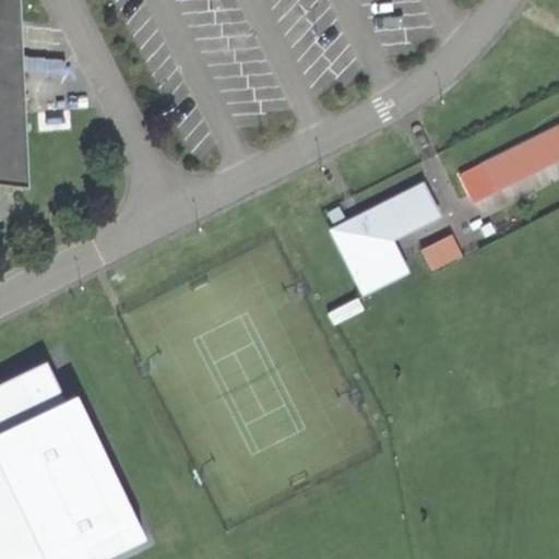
[(0,0),(0,188),(20,191),(9,0),(0,0)]
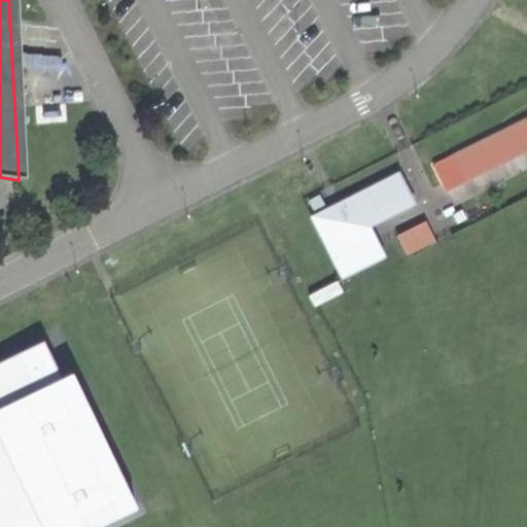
[(526,117),(450,148),(466,189),(526,165),(526,117)]
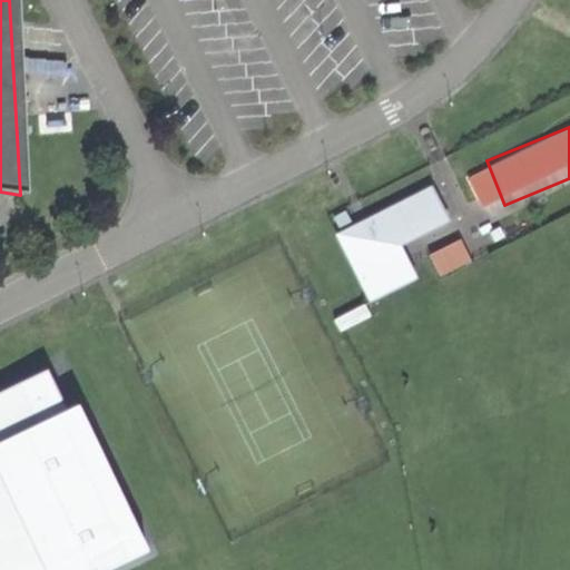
[(336,231),(369,302),(420,278),(404,243),(451,220),(435,185),(336,231)]
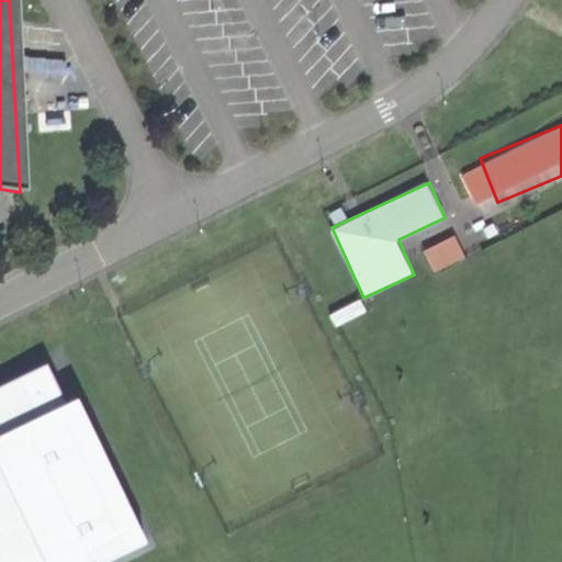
[(433,272),(467,257),(457,235),(423,250),(433,272)]
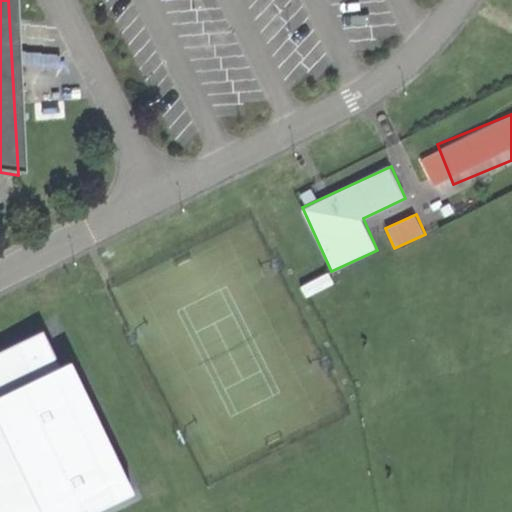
[(0,351),(0,511),(106,511),(137,500),(80,359),(61,366),(47,333),(0,351)]
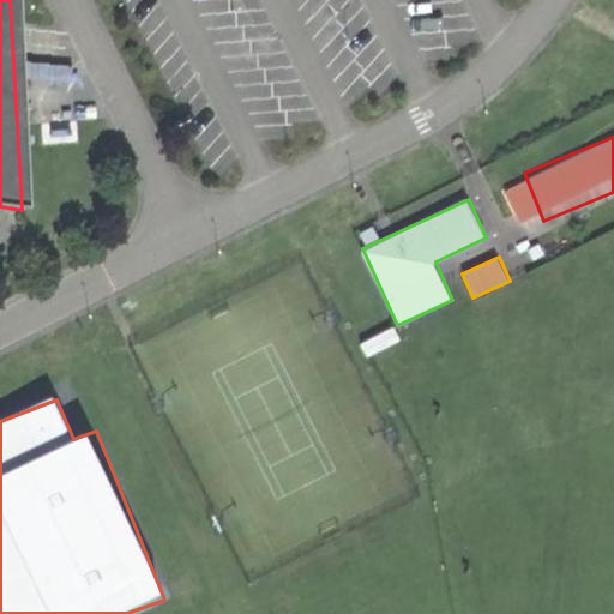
All buildings are outlined.
